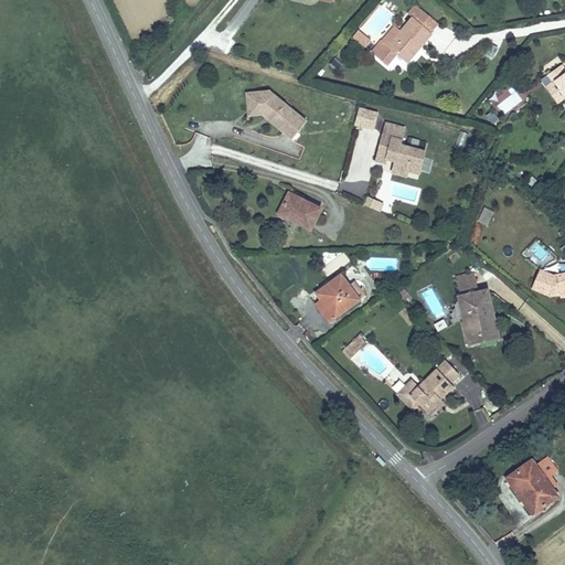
[(416,50),(418,52),(430,38),(411,22),(386,51),(381,48),(371,59),(384,71),(394,59),(398,54),(406,62),(416,50)]
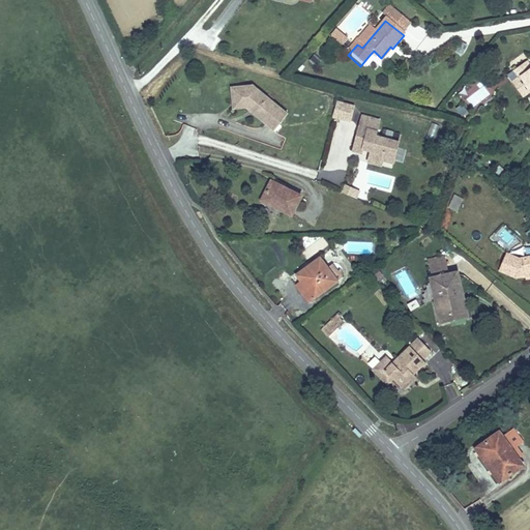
[(327,39),(332,43),(336,38),(331,34),(327,39)]
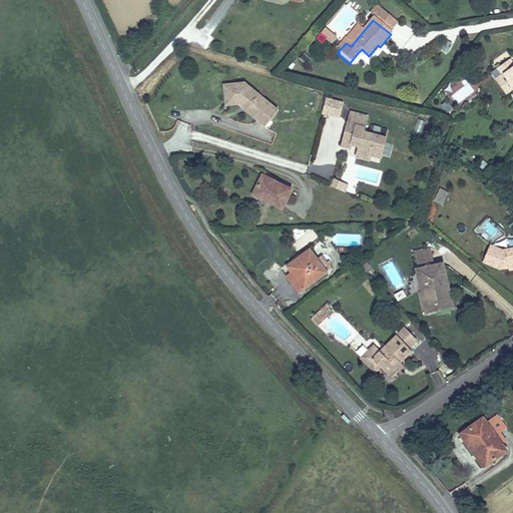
[(326,37),(322,42),(329,49),(334,42),(326,37)]
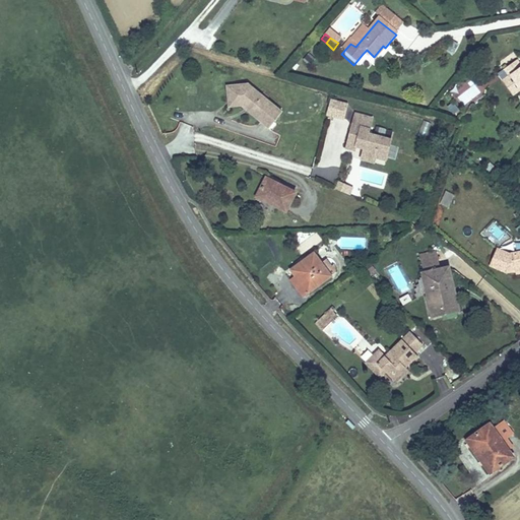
[(373,62),(385,48),(383,46),(374,57),(367,50),(363,54),(373,62)]
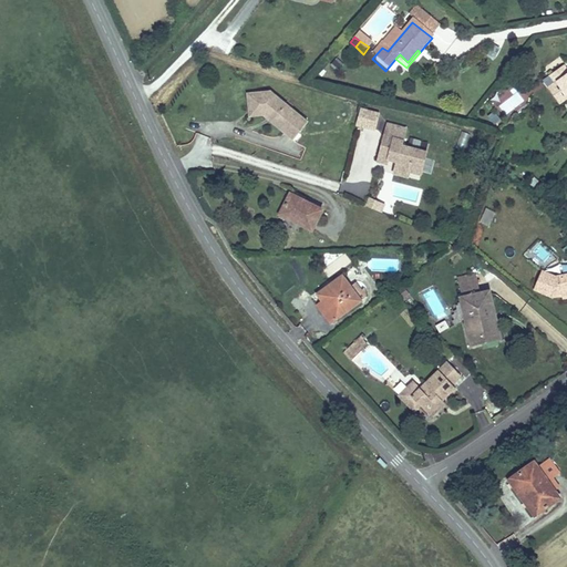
[(566,72),(565,71),(550,81),(556,89),(559,86),(566,98),(566,72)]
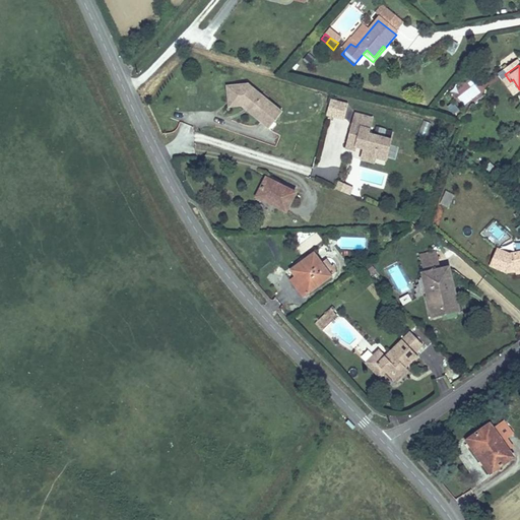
[(245,83),(231,85),(234,106),(238,106),(266,128),(279,112),(245,83)]
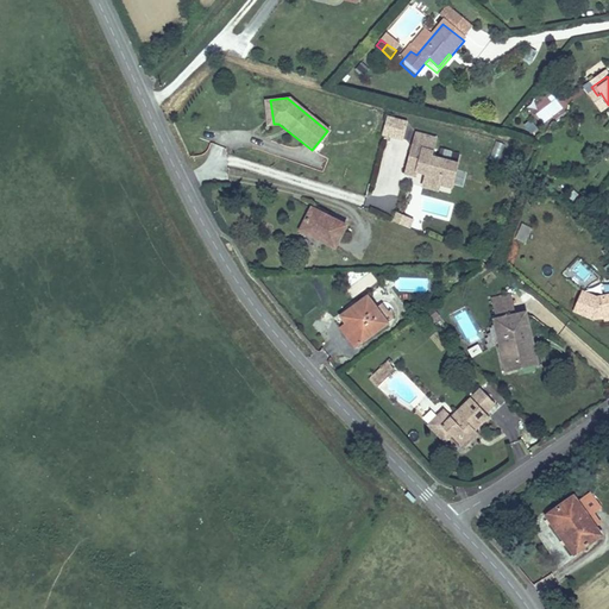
[(274,124),(270,100),(262,101),(264,125),(274,124)]
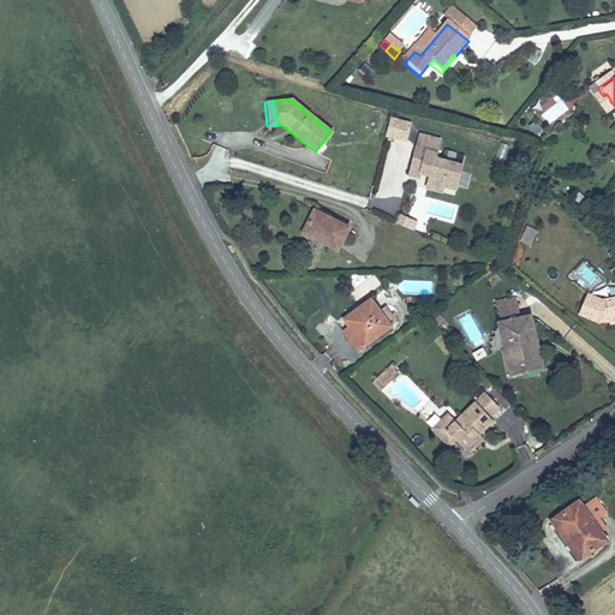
[(401,123),(388,119),(383,136),(396,139),(401,123)]
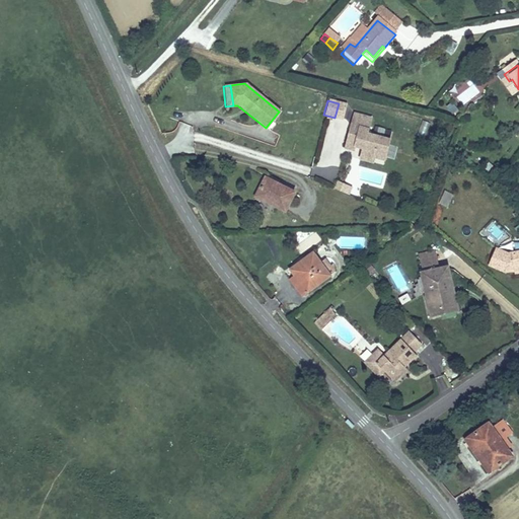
[(342,120),(346,104),(339,103),(335,118),(342,120)]
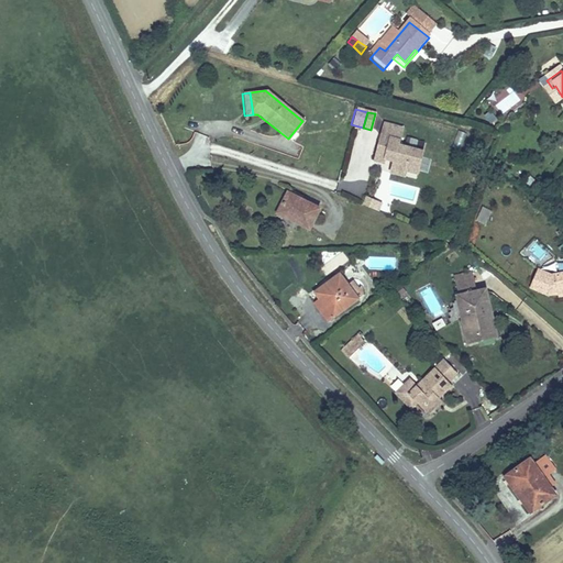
[(484,119),(492,125),(497,118),(488,112),(484,119)]
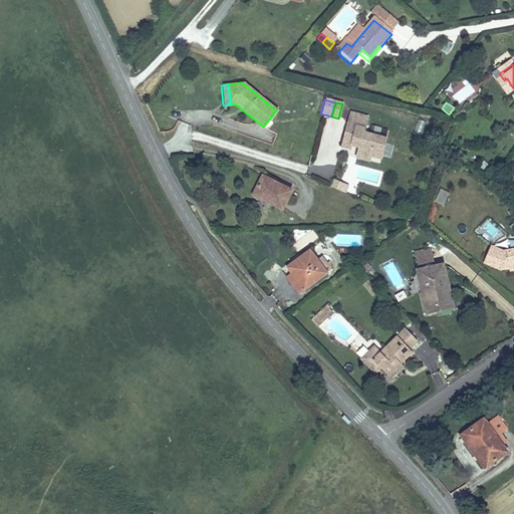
[(378,159),(384,137),(364,131),(368,118),(349,112),(346,124),(354,126),(353,132),(344,130),(340,147),(348,149),(349,146),(357,148),(356,153),(369,157),(378,159)]
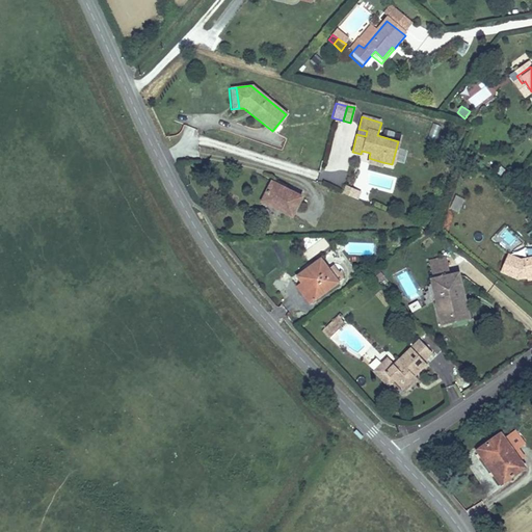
[(432,125),(430,139),(437,140),(440,126),(432,125)]
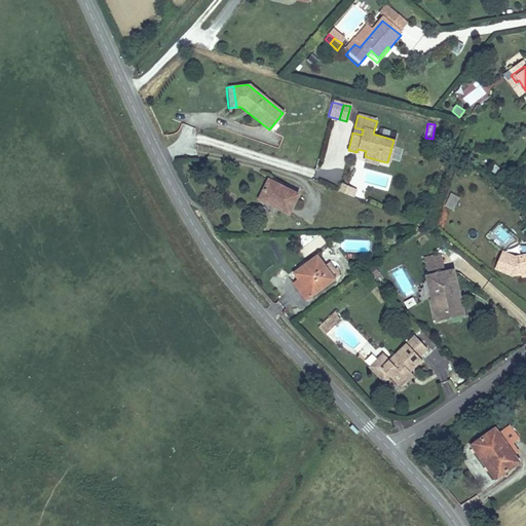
[(376,165),(378,160),(365,156),(363,161),(376,165)]
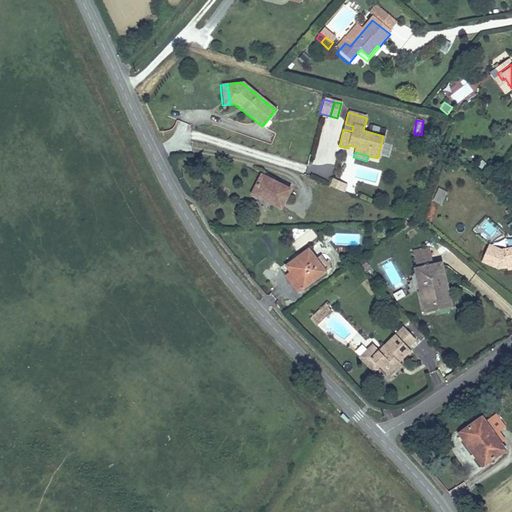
[(333,189),(337,181),(331,178),(328,186),(333,189)]
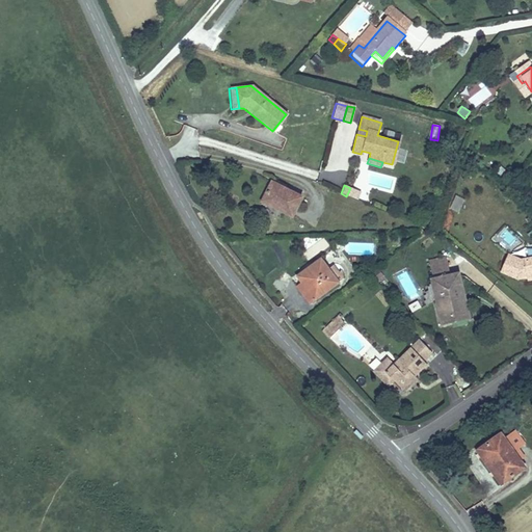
[(303,203),(272,186),(261,206),(292,222),(303,203)]
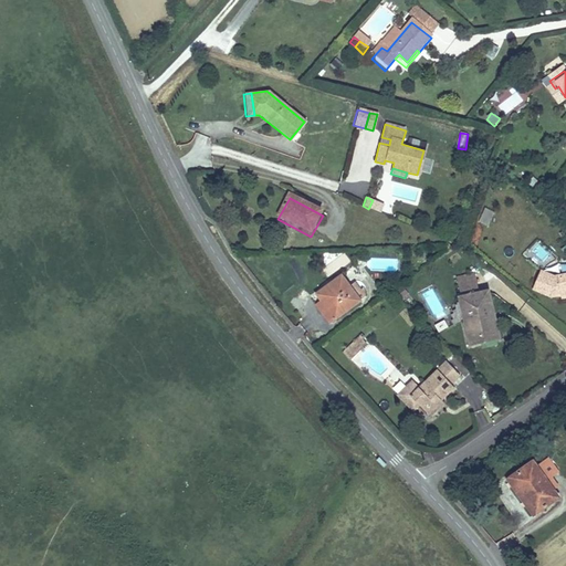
[(378,212),(381,203),(373,200),(368,209),(378,212)]
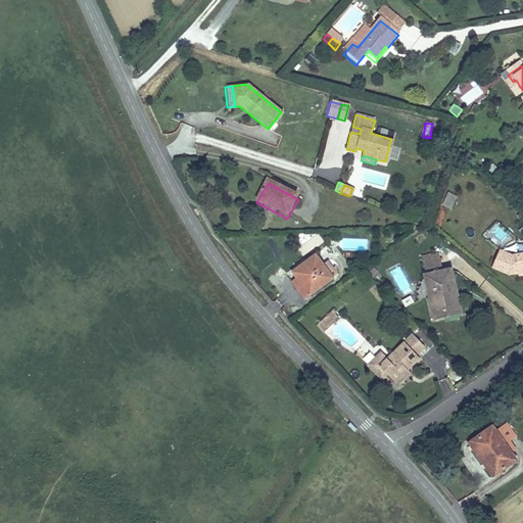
[(452,209),(456,197),(448,194),(444,206),(452,209)]
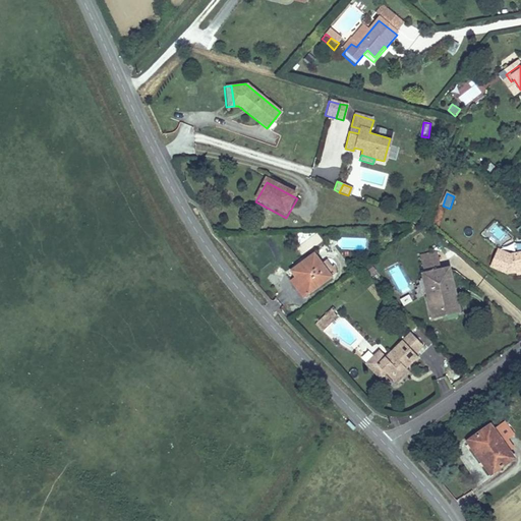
[(500,226),(490,229),(495,240),(504,236),(500,226)]
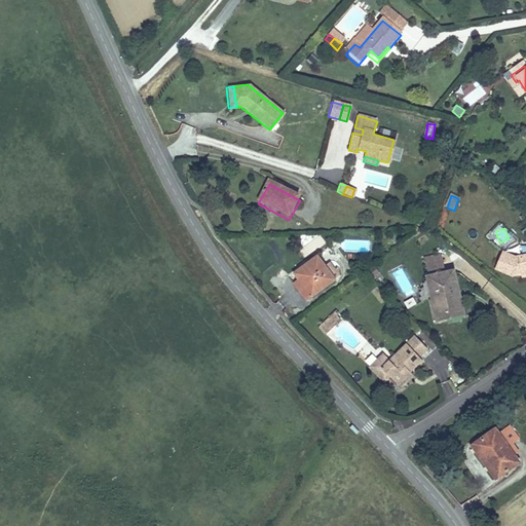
[(525,255),(517,258),(505,252),(498,268),(515,276),(521,274),(521,277),(525,275),(525,255)]
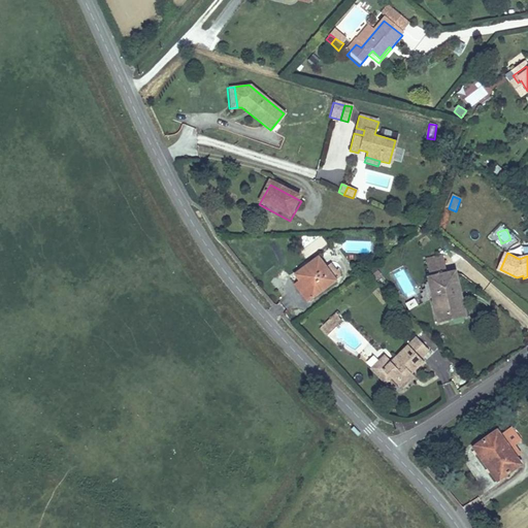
[(324,258),(299,275),(303,279),(296,284),(310,302),(341,279),(324,258)]
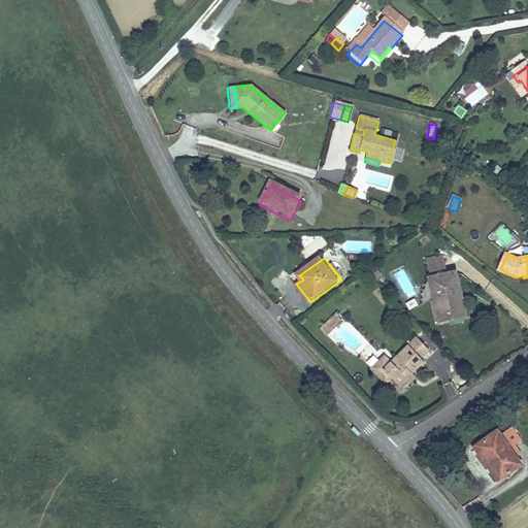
[(433,279),(441,315),(449,314),(459,320),(461,310),(467,309),(465,299),(462,298),(460,294),(463,291),(459,273),(433,279)]
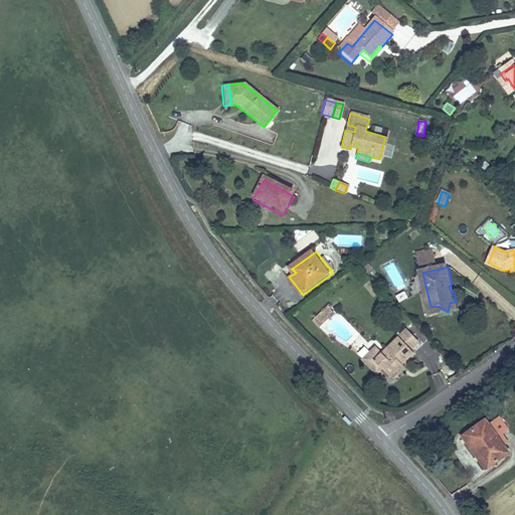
[(450,303),(448,312),(458,309),(456,302),(450,303)]
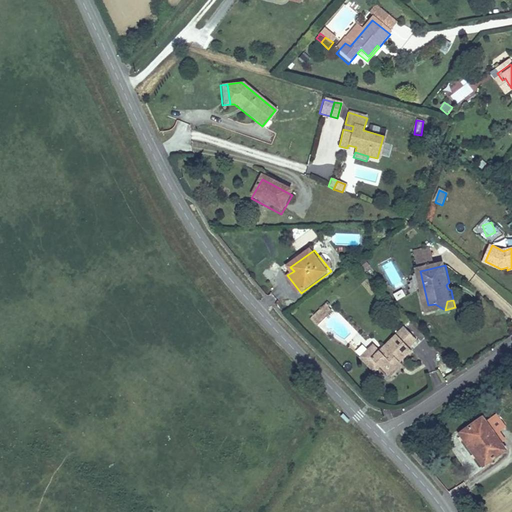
[(435,304),(428,305),(429,313),(445,310),(435,304)]
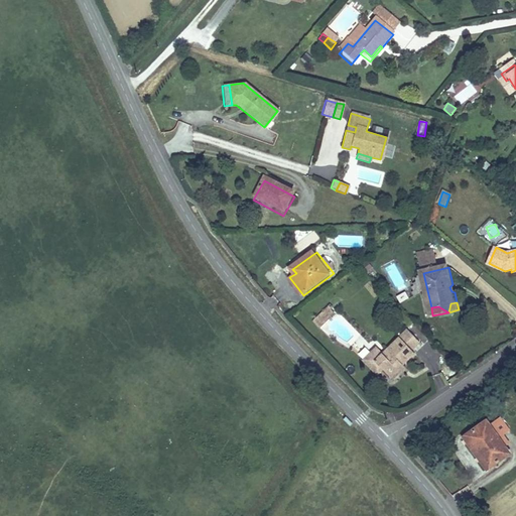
[(410,331),(384,356),(379,361),(385,367),(394,377),(405,366),(417,355),(414,352),(422,344),(410,331)]
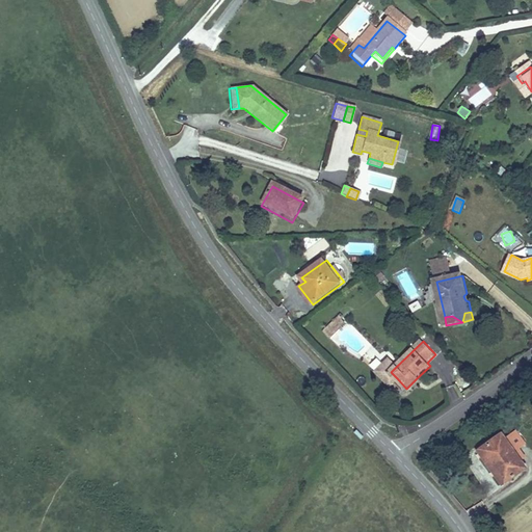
[(390,362),(381,370),(393,382),(397,378),(391,372),(396,367),(390,362)]
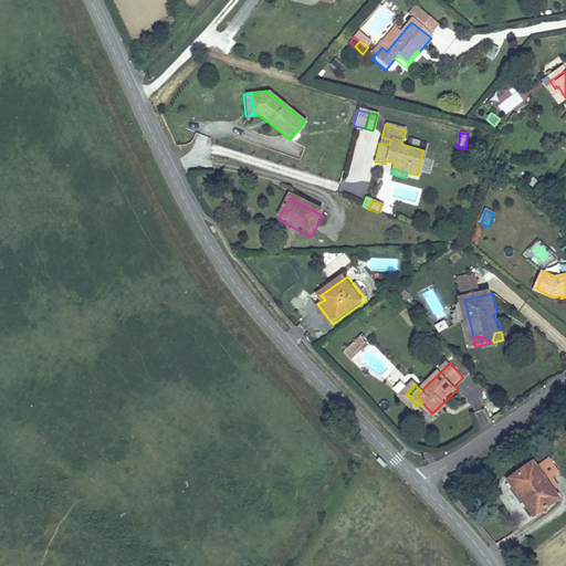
[(444,401),(432,413),(436,417),(449,406),(444,401)]
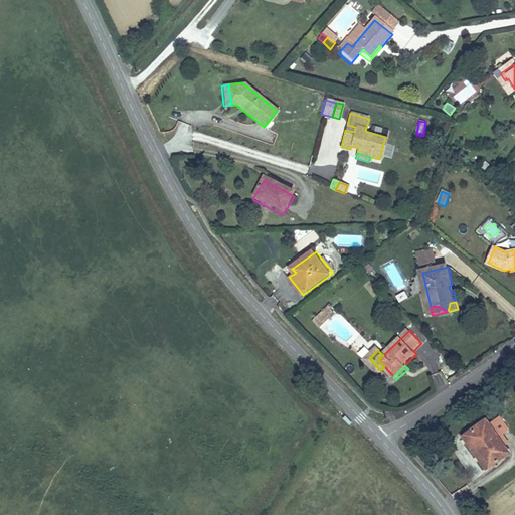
[(505,451),(485,416),(461,432),(483,466),(505,451)]
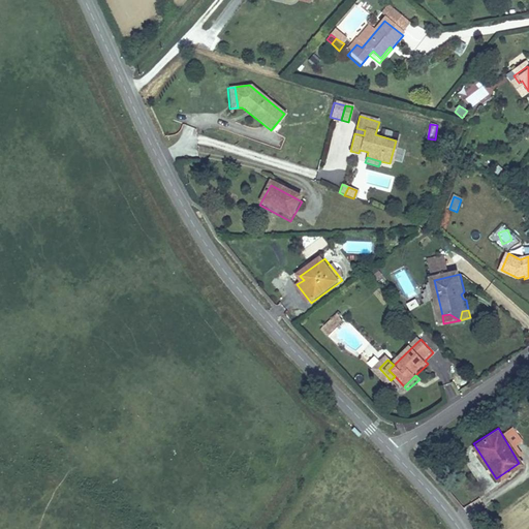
[(515,429),(504,434),(512,449),(523,443),(515,429)]
